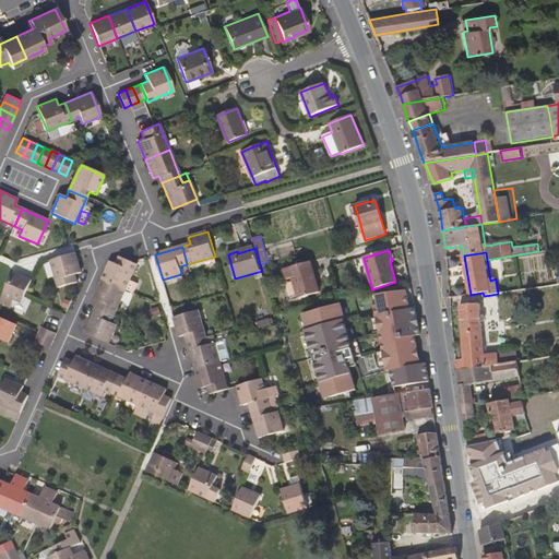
[(75,254),(51,261),(59,288),(73,284),(78,283),(75,275),(81,273),(75,254)]
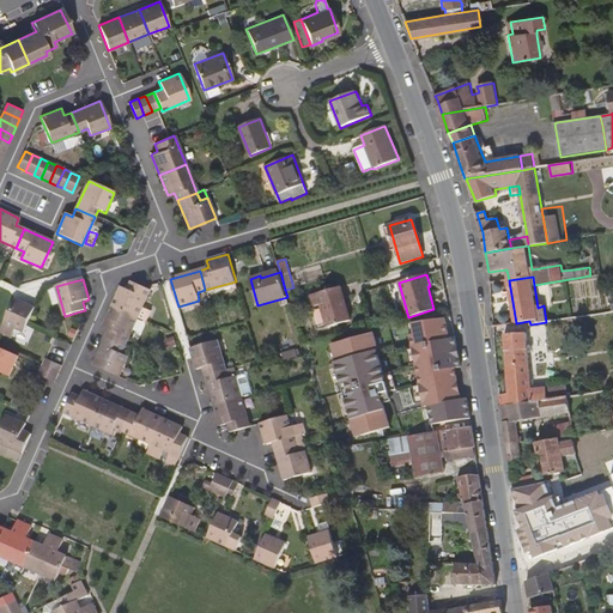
[(121,286),(113,307),(138,317),(150,290),(131,281),(128,289),(121,286)]
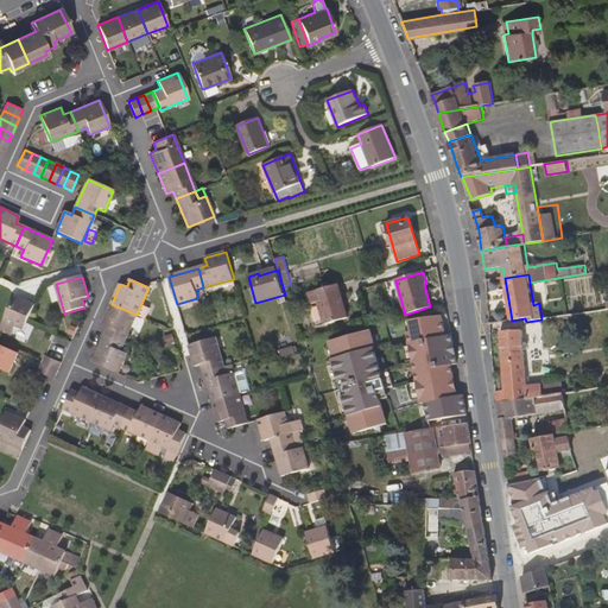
[(339,284),(309,293),(312,305),(318,304),(324,325),(348,318),(339,284)]
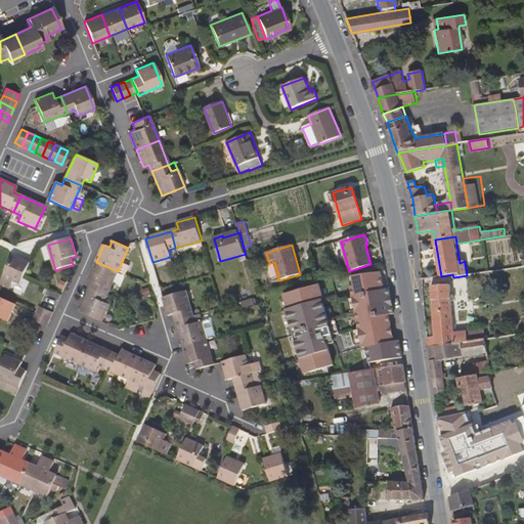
[(31,263),(12,255),(0,284),(0,285),(9,290),(12,281),(20,285),(24,278),(31,263)]
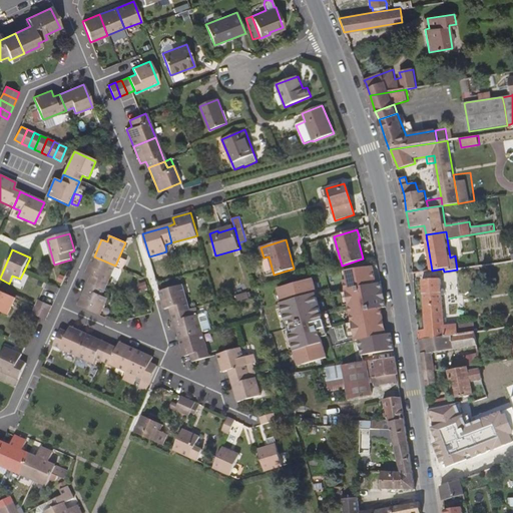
[(89,283),(105,290),(115,266),(94,257),(86,274),(92,276),(89,283)]
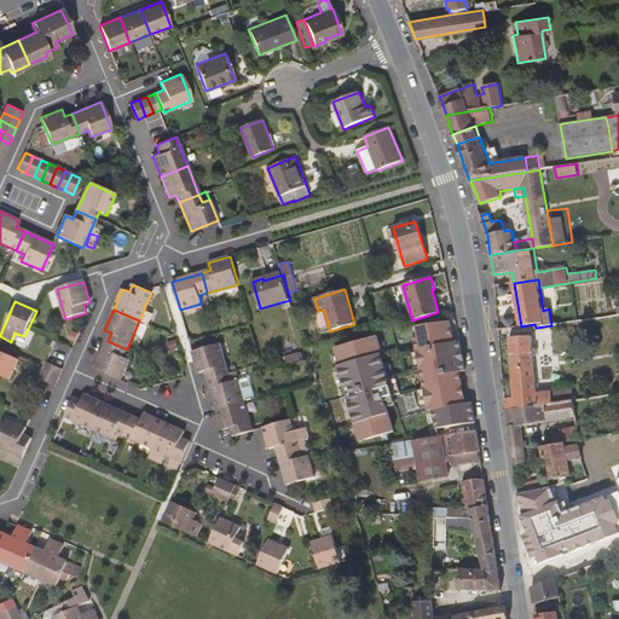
[(449,323),(416,327),(421,350),(416,350),(428,412),(433,411),(437,429),(474,422),(470,404),(464,405),(460,374),(464,372),(460,342),(453,343),(449,323)]
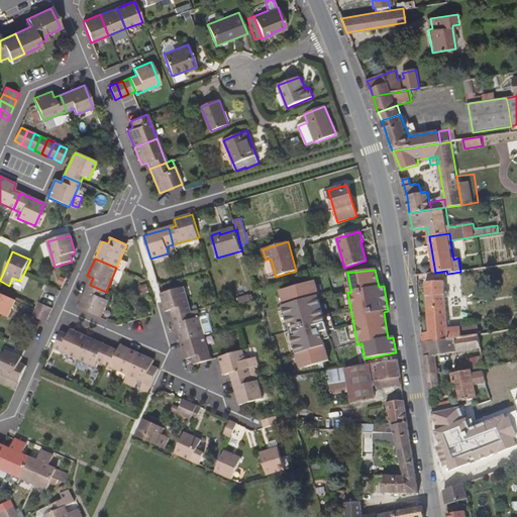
[(314,281),(280,291),(284,306),(282,306),(300,370),(327,362),(319,333),(333,329),(329,315),(323,316),(317,297),(318,297),(314,281)]
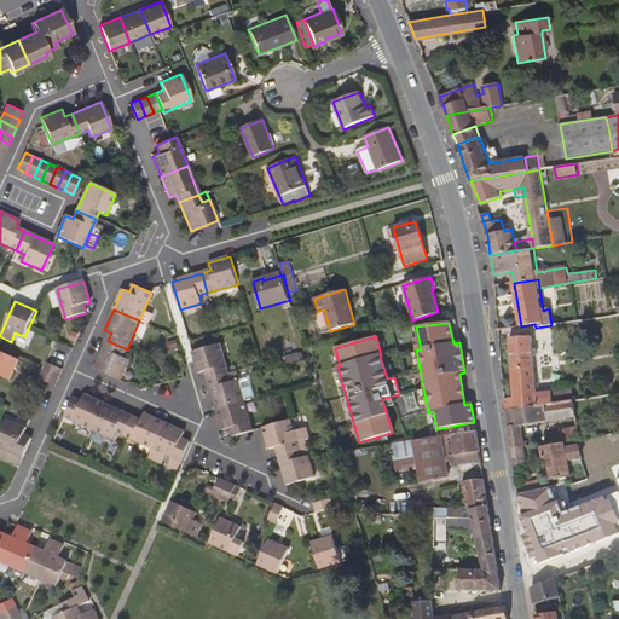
[(505,400),(508,410),(574,400),(572,388),(553,392),(553,391),(537,392),(533,357),(537,356),(537,350),(533,351),(532,336),(509,339),(513,398),(505,399),(505,400)]
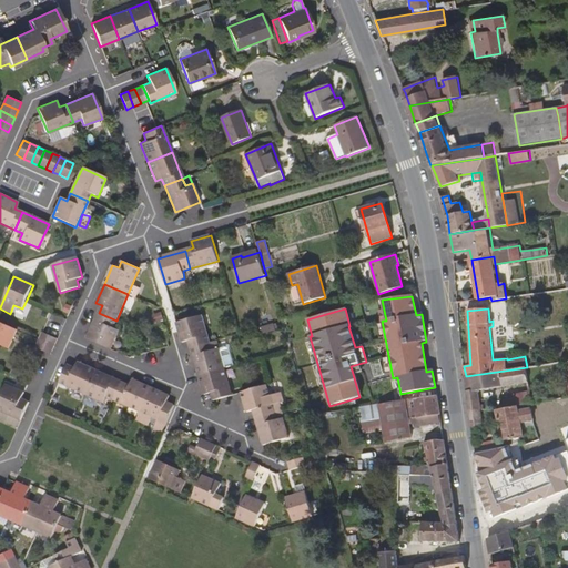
[(87,340),(111,350),(120,331),(113,328),(117,321),(99,313),(87,340)]
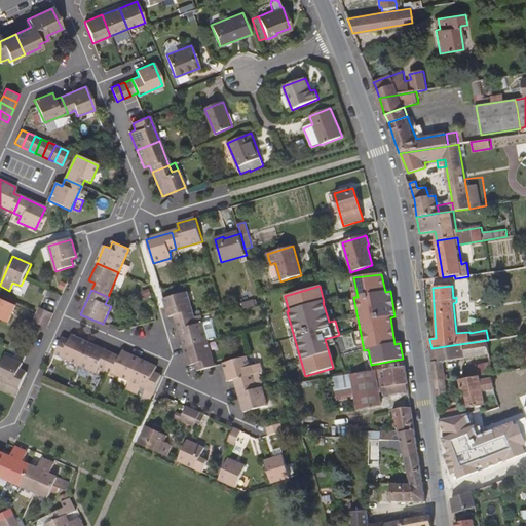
[(175,315),(177,323),(194,317),(187,293),(163,299),(166,311),(168,317),(175,315)]
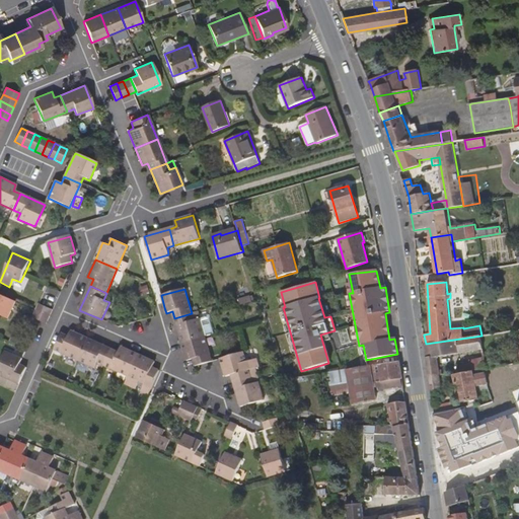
[(0,294),(0,315),(8,319),(16,302),(0,294)]
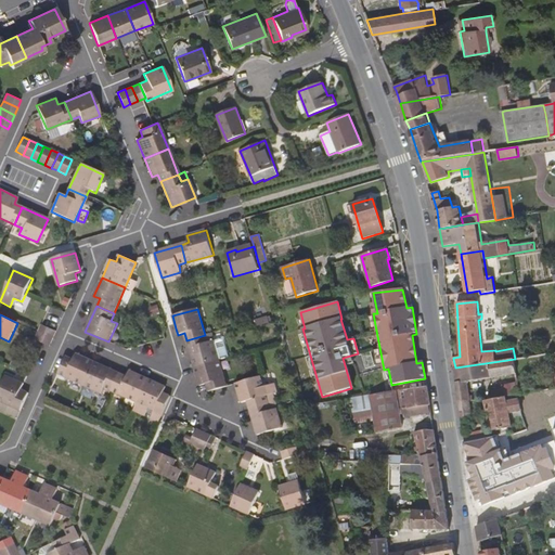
[(38,333),(53,339),(56,332),(41,325),(38,333)]
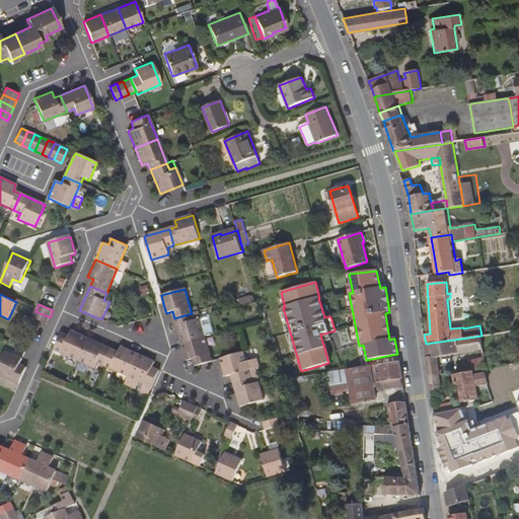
[(47,323),(50,317),(35,311),(33,317),(40,320),(47,323)]
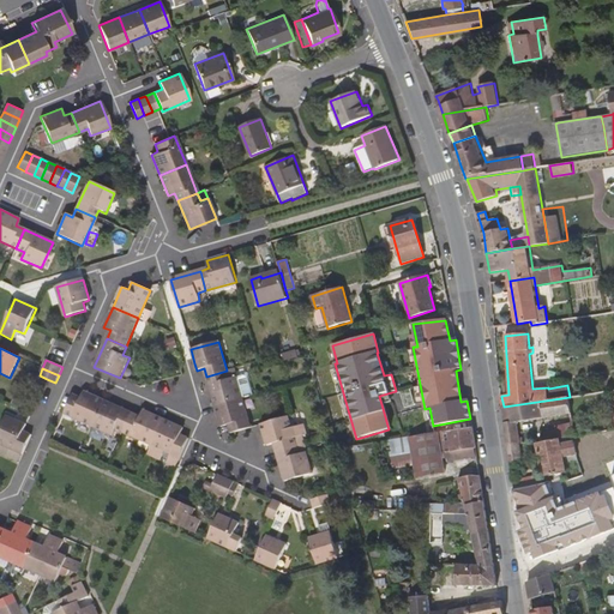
[(206,377),(215,407),(242,398),(236,378),(236,377),(229,379),(227,371),(206,377)]
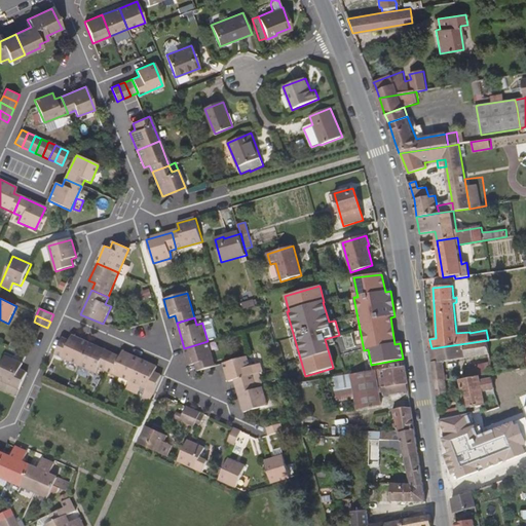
[(202,324),(208,341),(217,338),(212,324),(209,322),(202,324)]
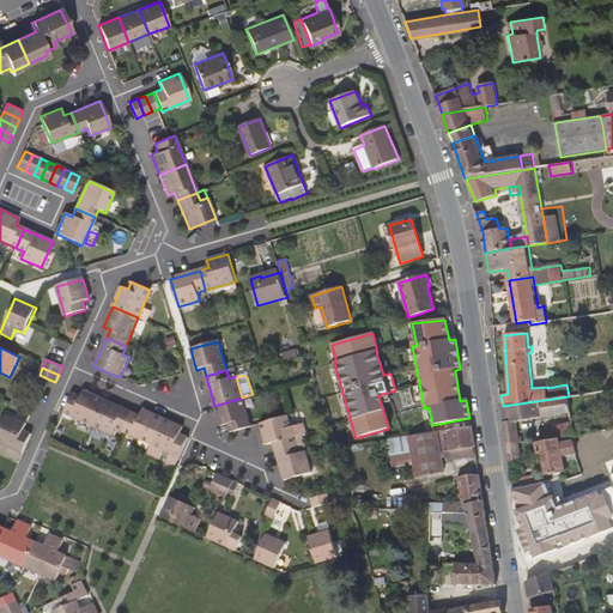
[(72,394),(64,413),(92,426),(103,400),(84,392),(80,398),(72,394)]
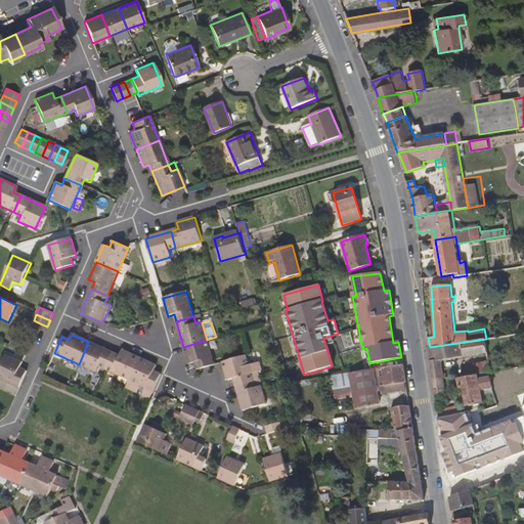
[(430,347),(434,379),(444,377),(441,360),(488,353),(486,339),(430,347)]
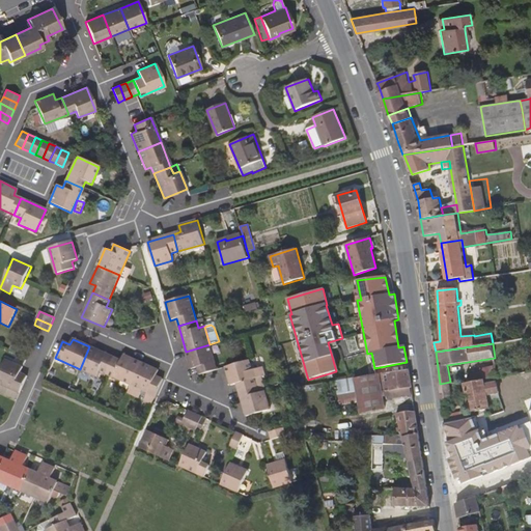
[(199,375),(217,370),(210,344),(186,352),(191,369),(197,367),(199,375)]
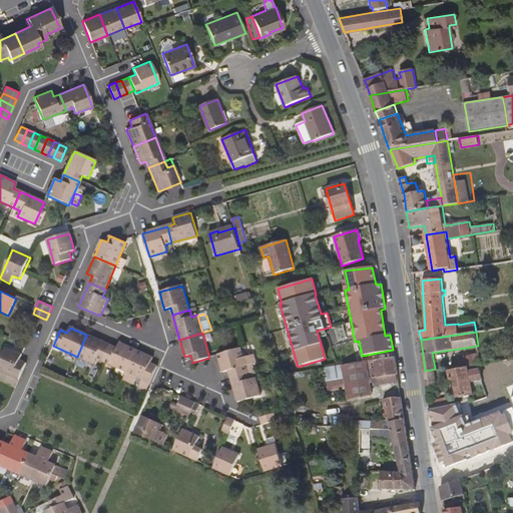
[(110,346),(86,335),(77,357),(93,364),(96,359),(103,362),(110,346)]
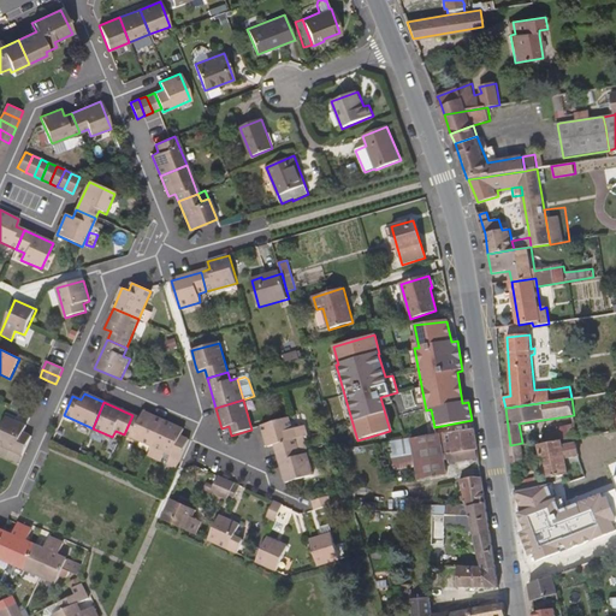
[(153,448),(164,421),(143,412),(141,418),(132,415),(124,434),(153,448)]
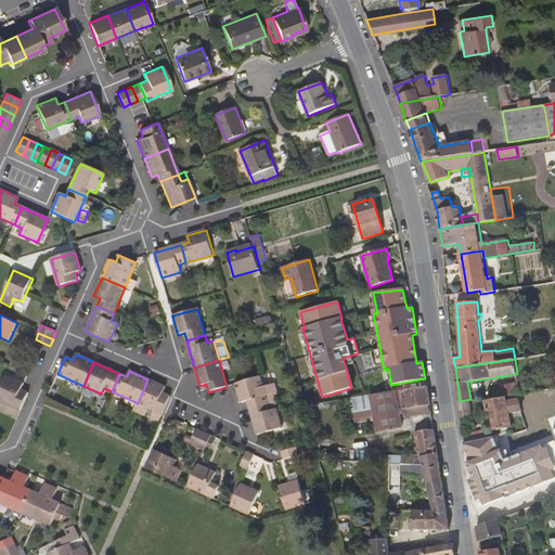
[(0,401),(21,412),(29,394),(21,390),(24,384),(5,376),(0,388),(0,401)]
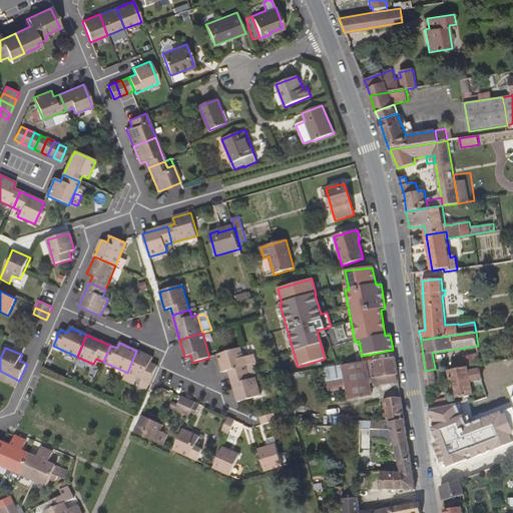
[(240,349),(217,355),(222,373),(228,371),(230,378),(247,373),(240,349)]
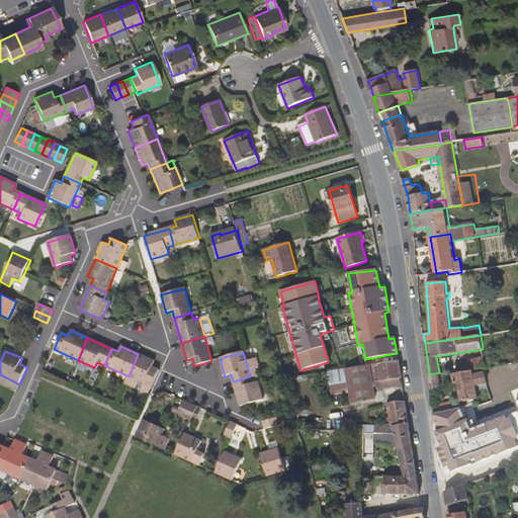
[(155,361),(138,354),(128,376),(124,384),(136,389),(139,380),(144,382),(141,391),(149,395),(159,370),(153,367),(155,361)]
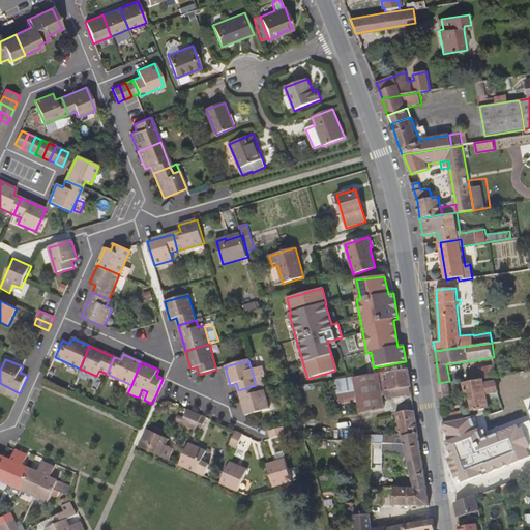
[(490,378),(496,376),(497,376),(495,364),(488,365),(489,370),(490,378)]
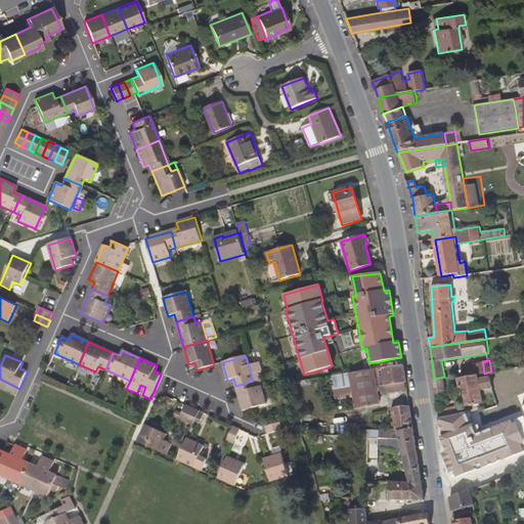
[(405,383),(402,365),(383,368),(379,368),(381,385),(385,385),(385,386),(405,383)]
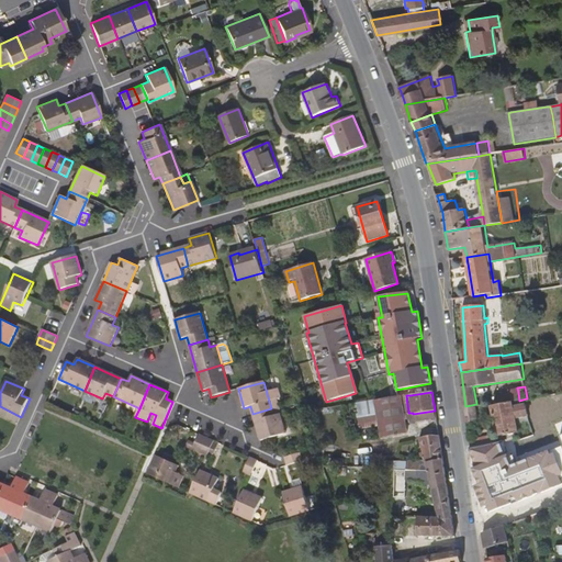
[(510,402),(513,402),(519,401),(518,392),(509,393),(510,402)]
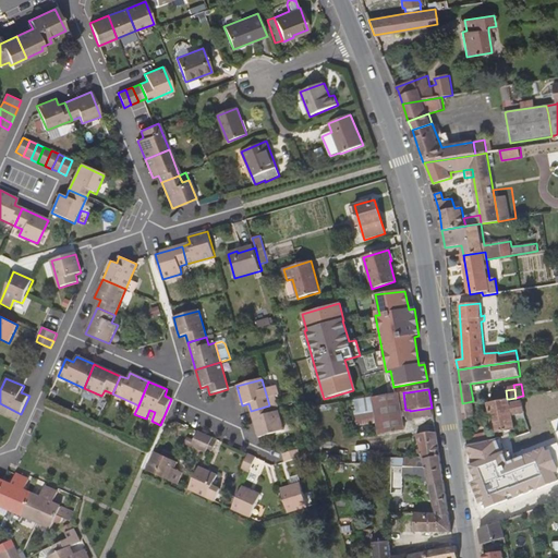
[(496,401),(507,399),(506,390),(495,392),(496,401)]
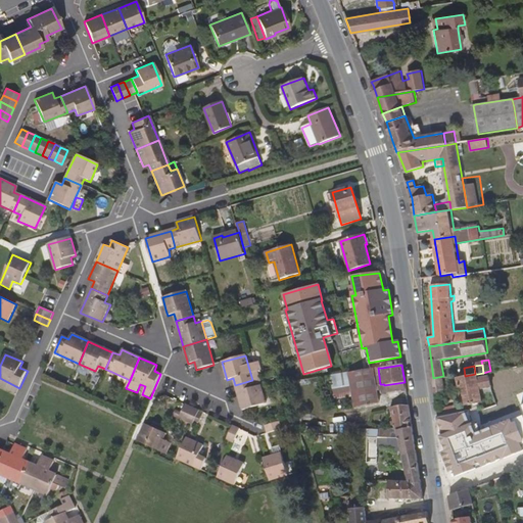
[(359,371),(332,376),(336,398),(352,396),(354,407),(380,402),(377,385),(375,369),(359,371)]
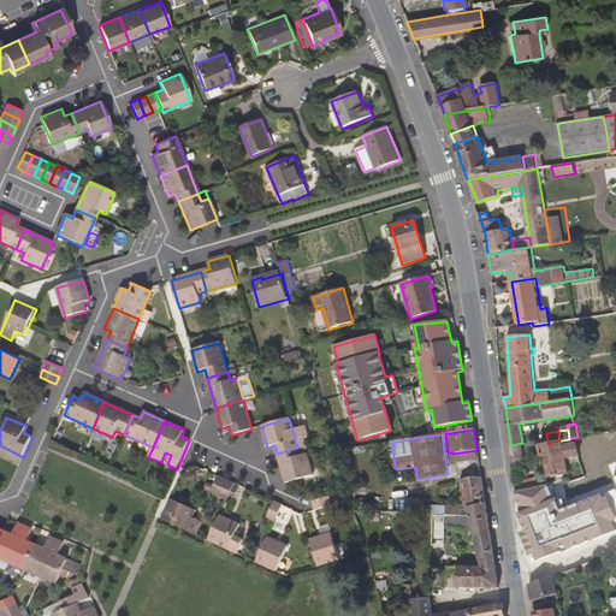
[(540,444),(539,444),(546,479),(569,474),(566,458),(579,456),(578,443),(563,445),(562,440),(560,440),(548,443),(540,444)]
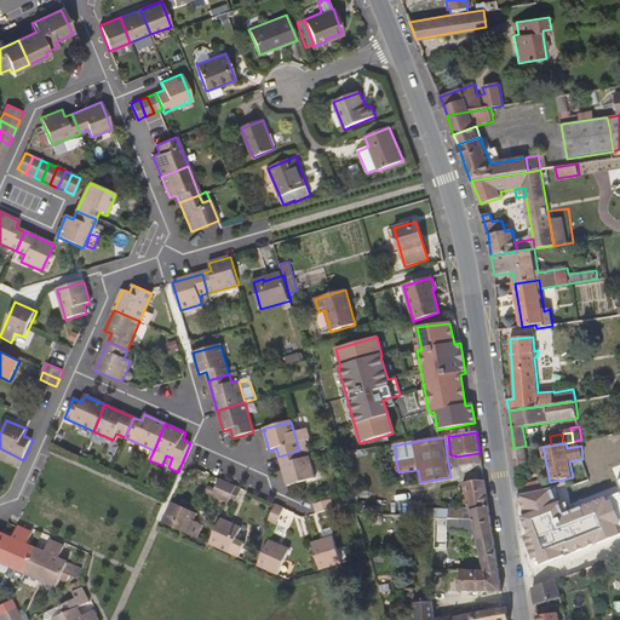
[(514,448),(516,465),(527,463),(526,446),(514,448)]
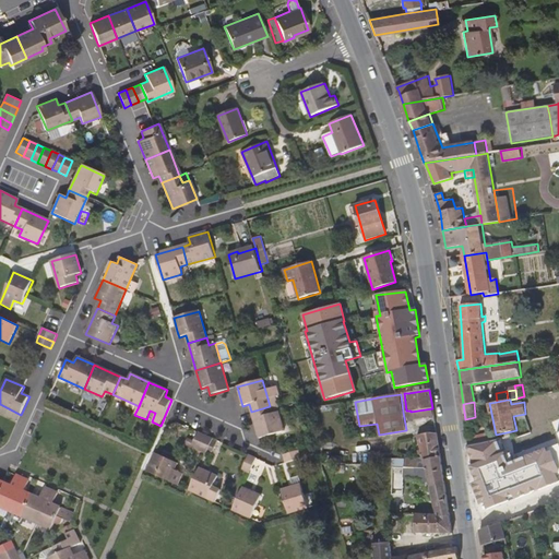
[(251,412),(259,439),(284,431),(278,412),(272,414),(270,406),(251,412)]
